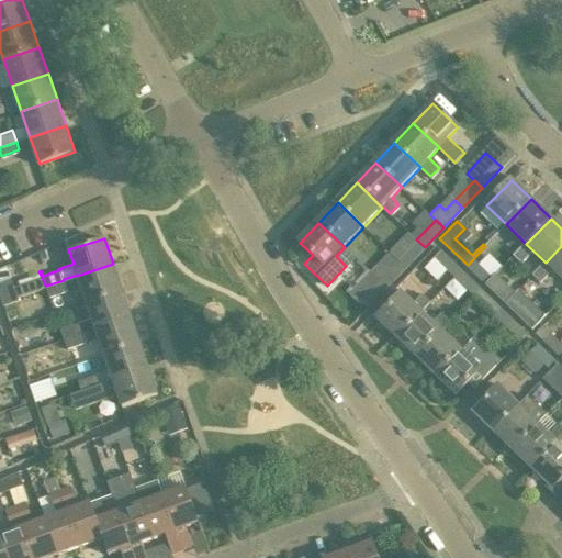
[(405,267),(425,247),(416,240),(397,259),(405,267)]
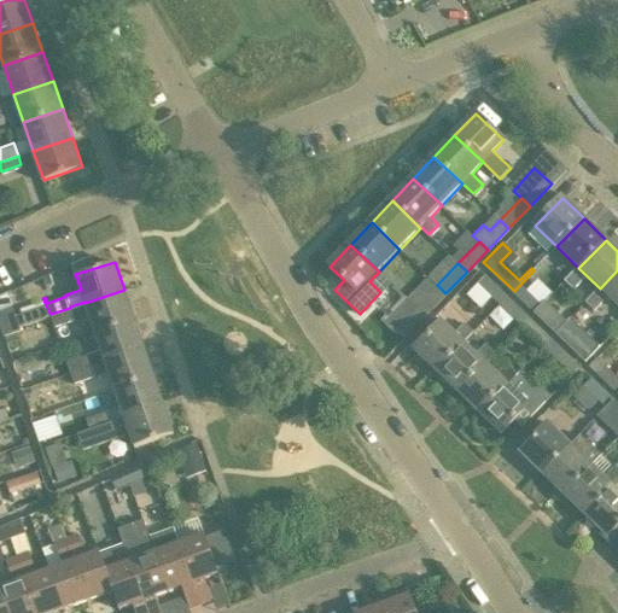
[(536,311),(543,303),(542,302),(560,281),(548,270),(541,278),(534,270),(514,291),(536,311)]
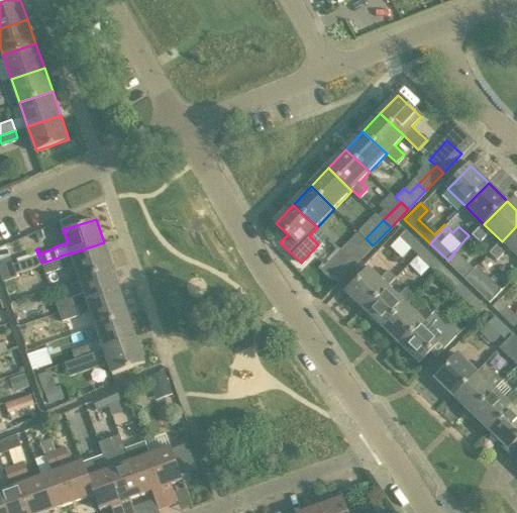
[(516,226),(502,241),(516,255),(516,226)]
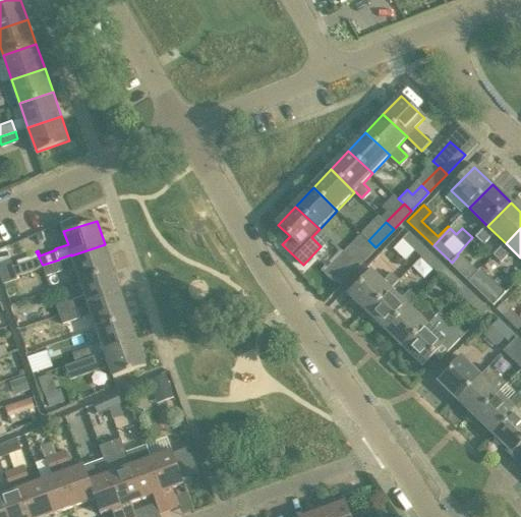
[(422,256),(428,249),(409,230),(402,237),(422,256)]
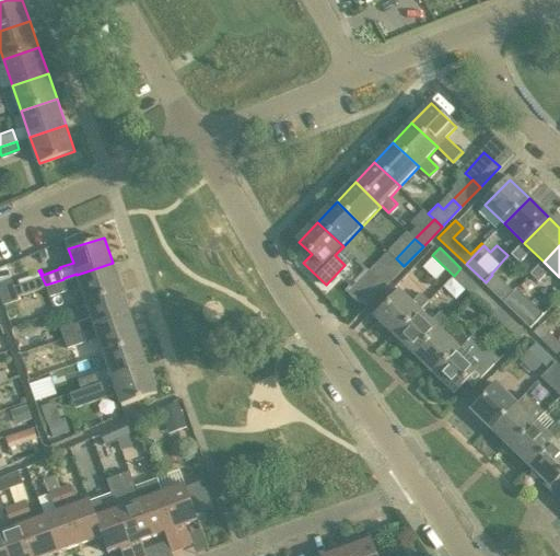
[(385,286),(404,266),(396,258),(385,269),(374,259),(368,267),(366,268),(385,286)]
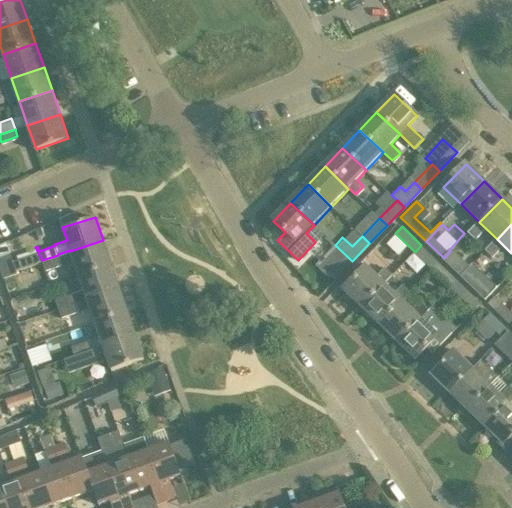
[(79,275),(111,264),(103,240),(70,251),(79,275)]
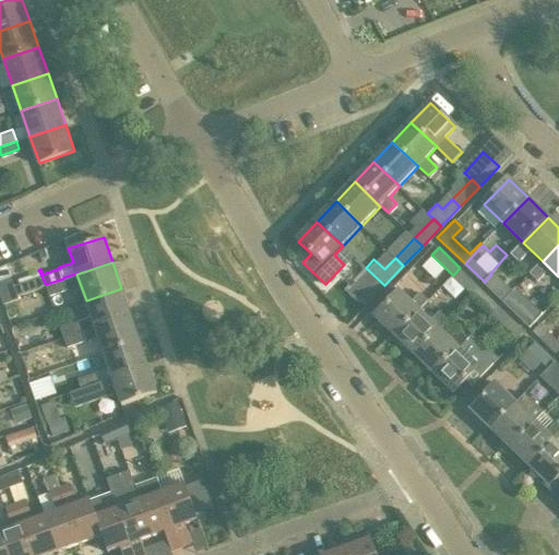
[(45,283),(38,270),(32,272),(33,276),(13,283),(10,274),(7,263),(0,267),(0,295),(2,302),(19,297),(16,293),(45,283)]
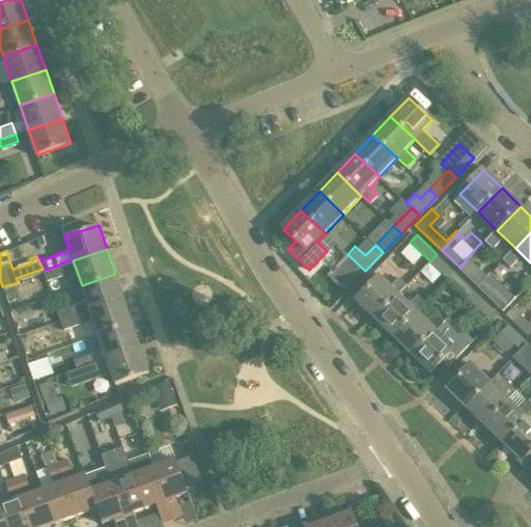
[(347,288),(365,271),(347,254),(330,273),(347,288)]
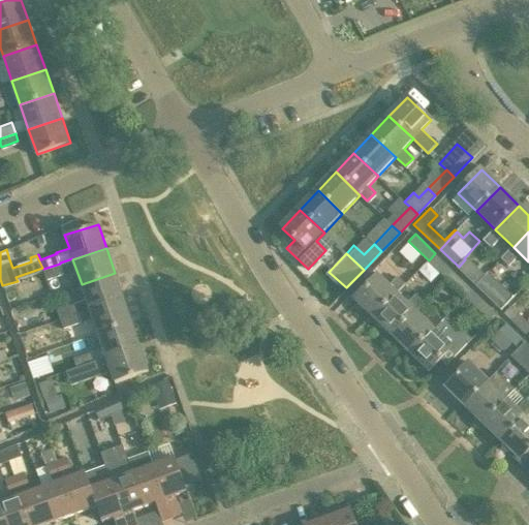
[(447,279),(455,271),(435,253),(429,260),(447,279)]
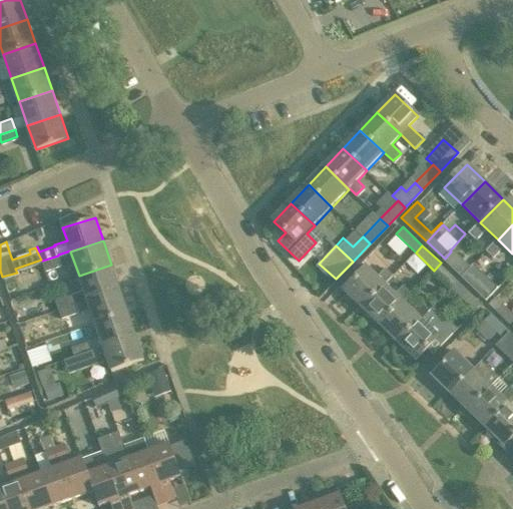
[(463,277),(470,270),(451,251),(445,259),(463,277)]
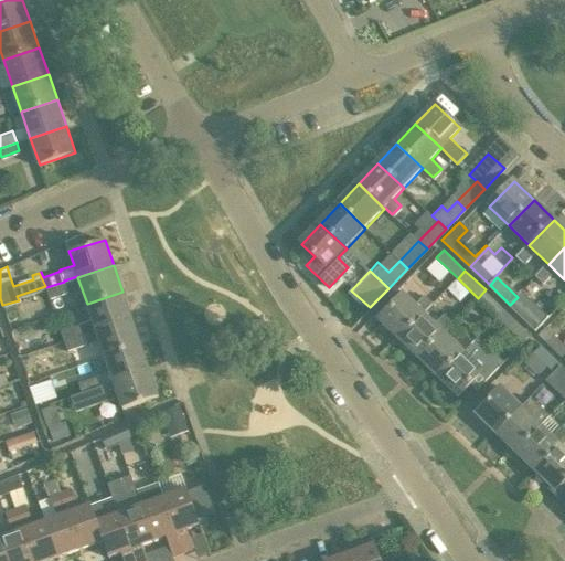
[(64,282),(46,287),(50,297),(67,290),(64,282)]
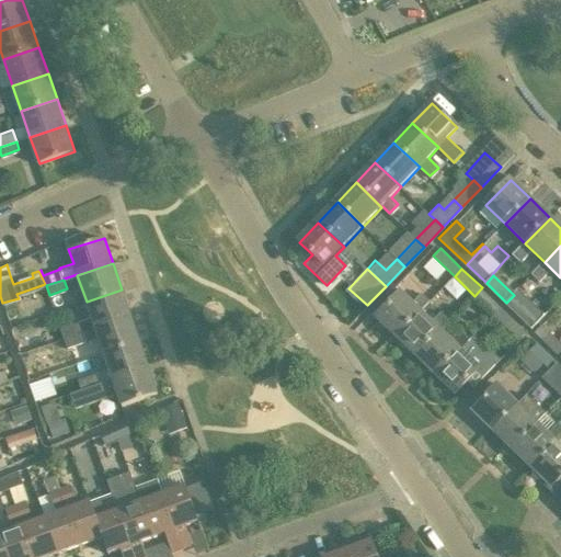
[(494,315),(502,307),(482,287),(474,296),(494,315)]
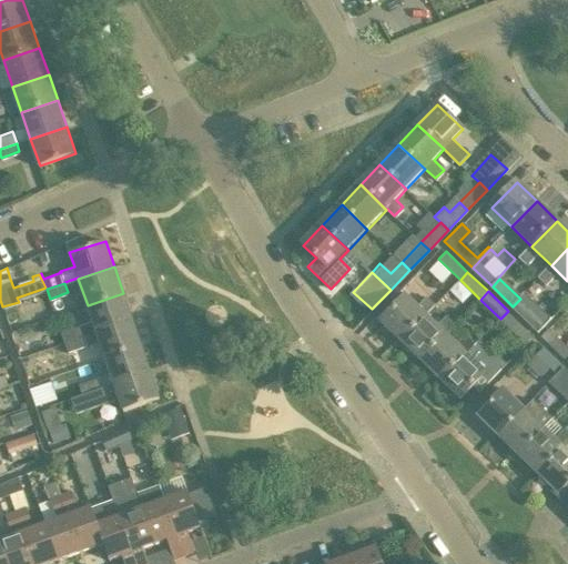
[(97,332),(132,320),(123,293),(88,305),(97,332)]
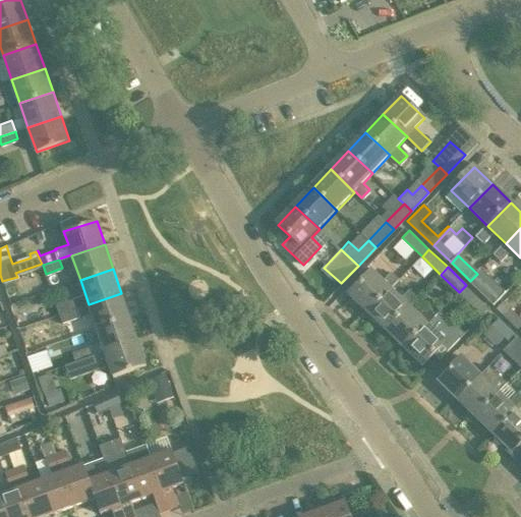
[(367,312),(391,289),(389,288),(399,278),(391,270),(381,280),(372,271),(349,295),(367,312)]
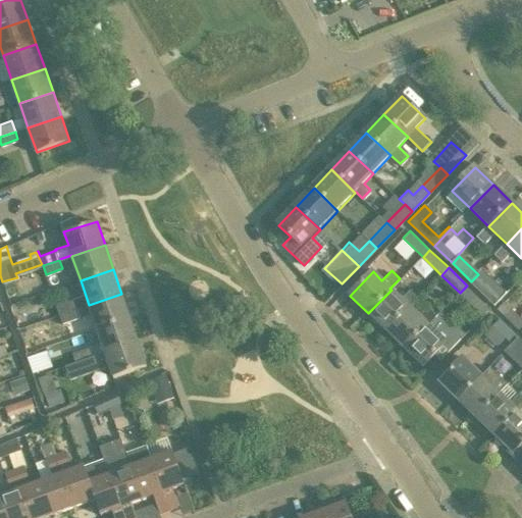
[(478,274),(471,281),(494,303),(501,296),(491,288),(478,274)]
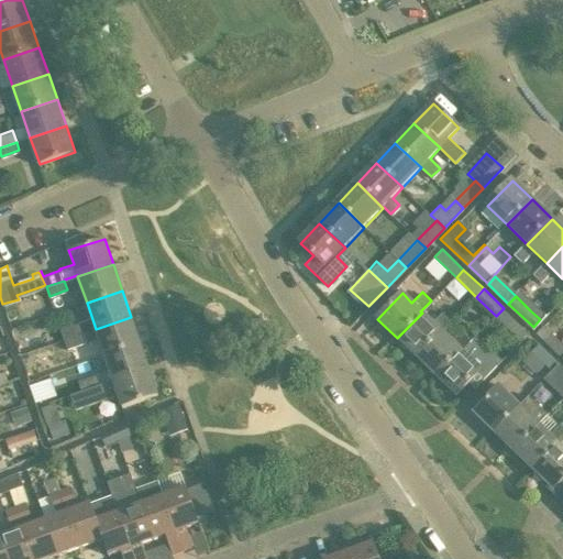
[(504,308),(496,316),(514,333),(521,326),(504,308)]
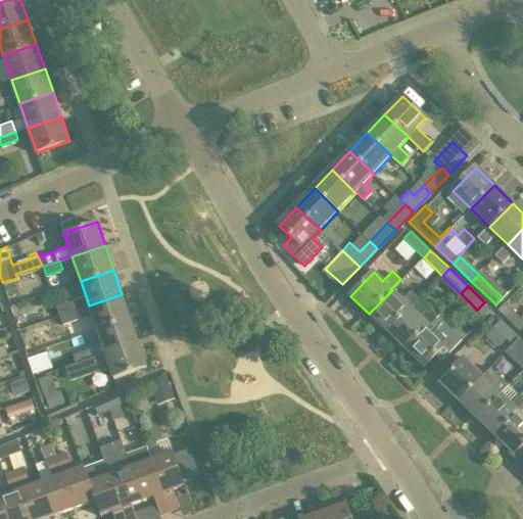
[(387,332),(411,308),(409,305),(418,295),(411,288),(400,298),(392,290),(369,314),(387,332)]
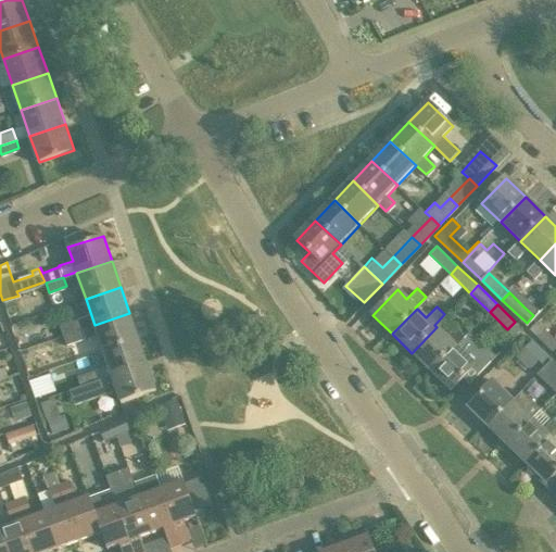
[(103,351),(138,339),(129,313),(95,325),(83,329),(63,336),(66,343),(97,333),(103,351)]
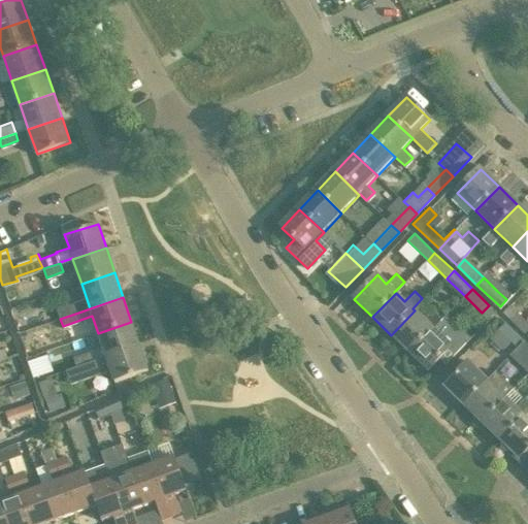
[(78,313),(74,300),(57,306),(57,304),(40,309),(44,322),(60,317),(60,319),(78,313)]
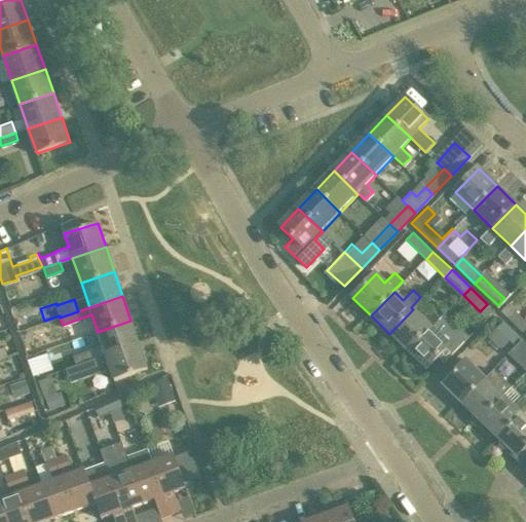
[(525,333),(525,320),(508,302),(501,309),(525,333)]
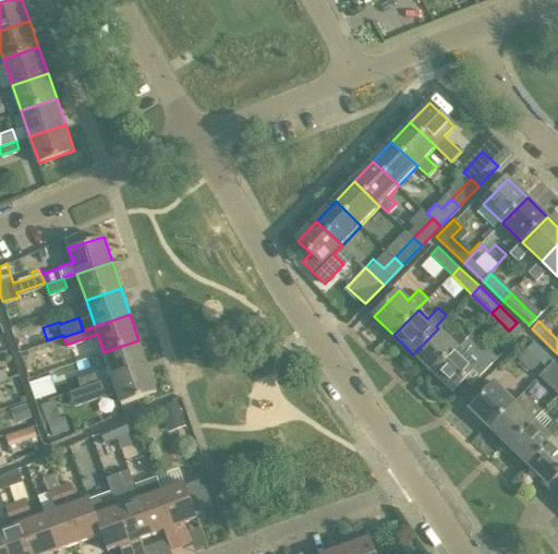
[(457,348),(458,348),(466,338),(458,330),(449,339),(438,328),(413,354),(433,373),(457,348)]
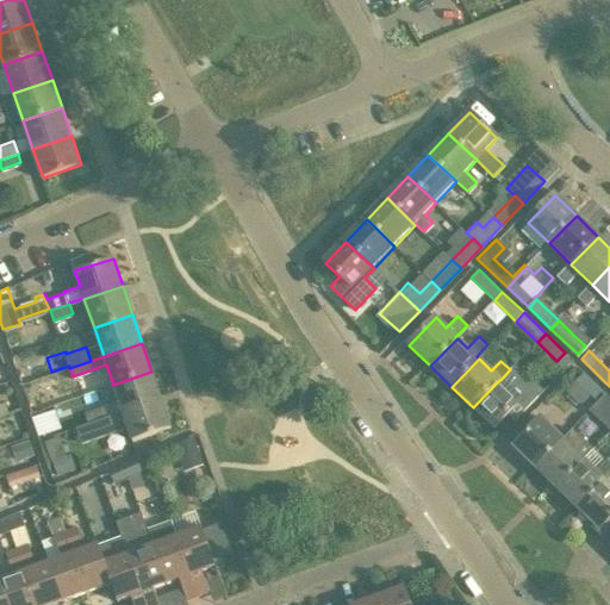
[(601,401),(608,394),(584,370),(576,378),(601,401)]
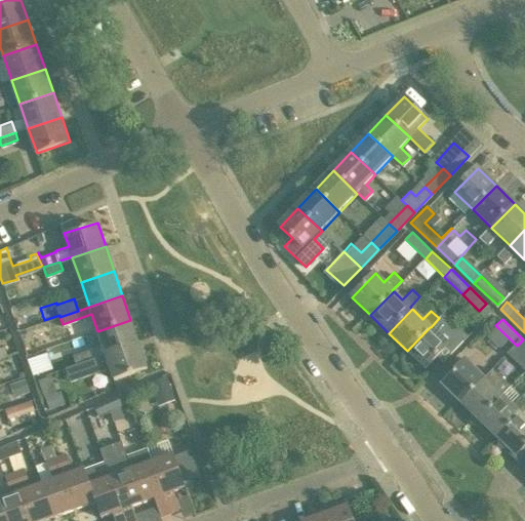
[(66,368),(139,345),(130,320),(97,331),(105,353),(93,356),(90,348),(73,353),(76,362),(66,366),(66,368)]
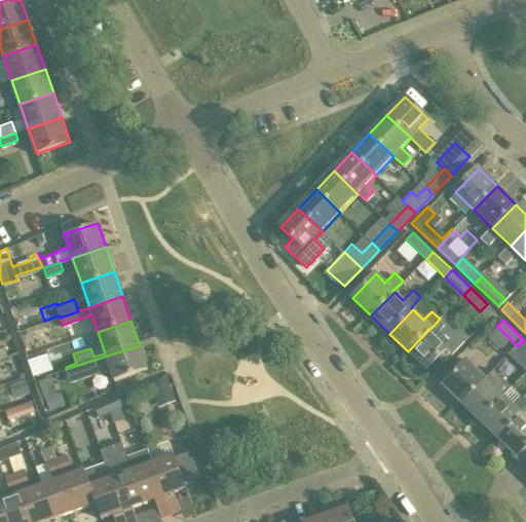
[(430,328),(408,351),(426,370),(450,345),(453,349),(463,339),(450,326),(440,336),(431,328),(430,328)]
